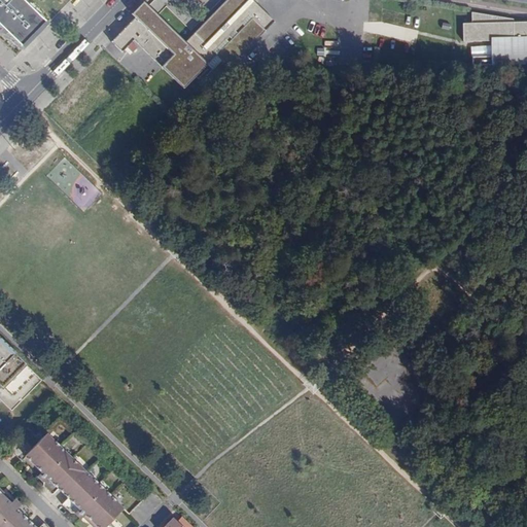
[(0,0),(0,26),(19,44),(42,21),(22,0),(0,0)]
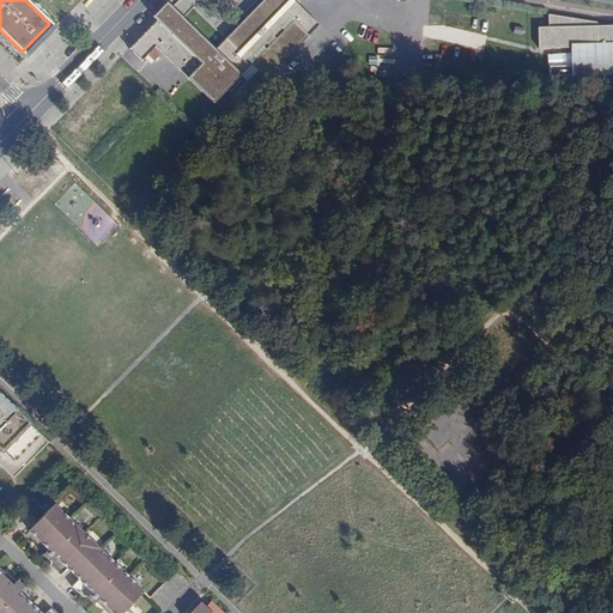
[(129,49),(141,61),(156,47),(213,103),(252,64),(261,73),(273,72),(319,25),(293,0),(262,0),(216,49),(183,18),(181,20),(169,8),(157,20),(129,49)]
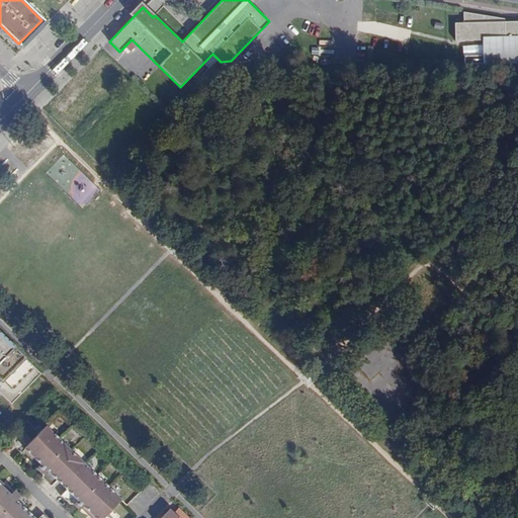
[(464,65),(517,63),(517,27),(504,28),(499,28),(499,23),(505,23),(505,18),(463,12),(463,24),(460,24),(460,22),(454,23),(455,40),(473,40),(473,37),(482,37),(483,40),(483,55),(463,56),(464,65)]
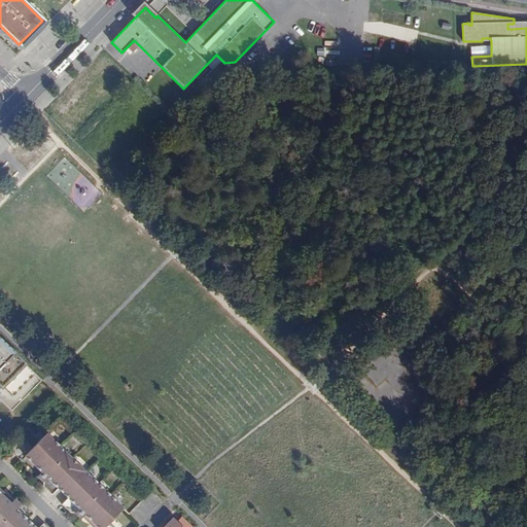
[(349,334),(354,327),(351,320),(344,318),(339,324),(341,332),(349,334)]
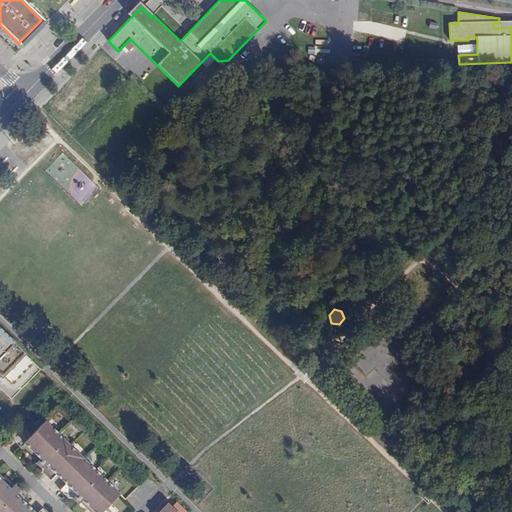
[(0,375),(1,376),(24,353),(0,329),(0,375)]
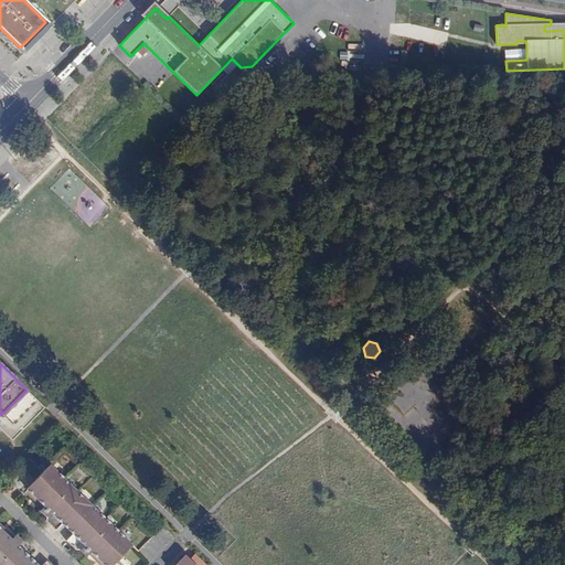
[(23,469),(10,482),(22,494),(28,489),(44,505),(40,511),(46,516),(46,521),(45,521),(56,531),(62,523),(73,533),(66,541),(76,550),(81,550),(86,556),(91,552),(105,564),(121,564),(117,561),(132,544),(96,510),(50,465),(34,480),(23,469)]
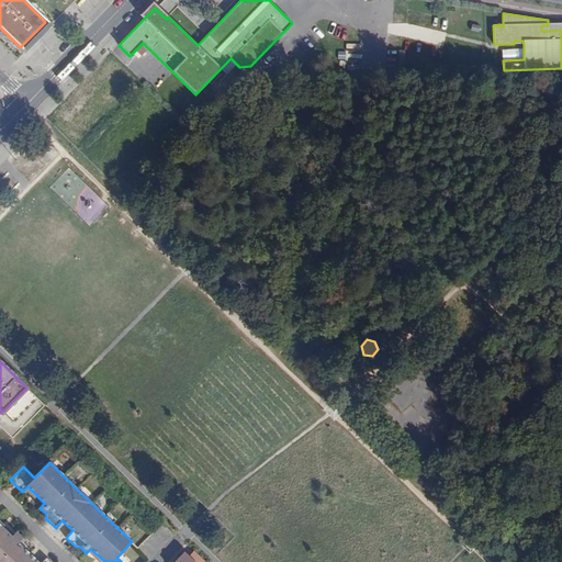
[(0,561),(51,561),(46,558),(42,561),(37,561),(30,554),(36,548),(26,538),(26,539),(22,539),(22,538),(15,532),(12,537),(0,525),(0,561)]
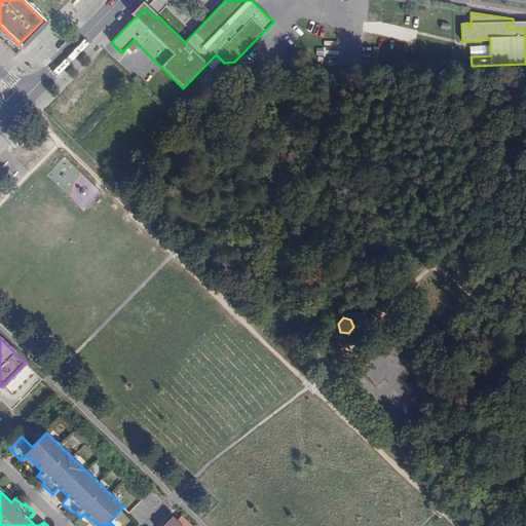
[(182,525),(173,517),(163,525),(182,525)]
